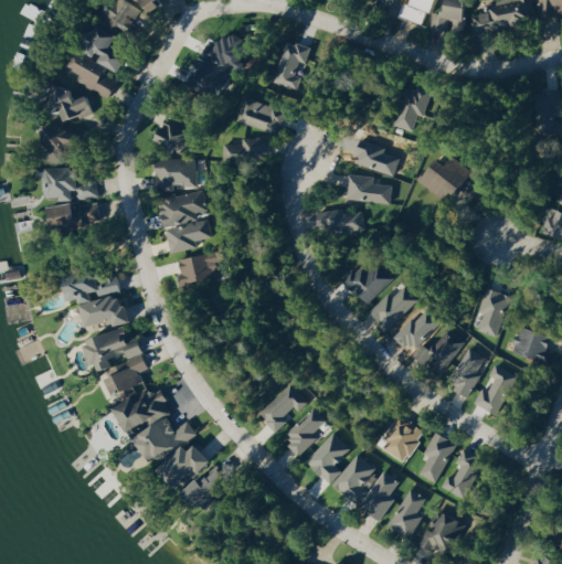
[(110,0),(102,13),(112,20),(108,25),(125,36),(141,13),(122,0),(110,0)]
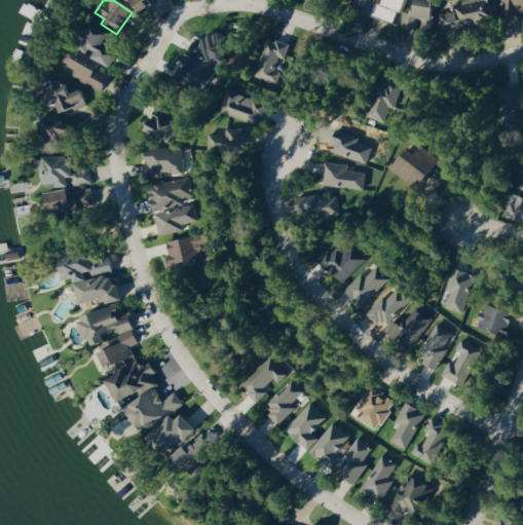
[(151,0),(135,0),(141,11),(154,4),(151,0)]
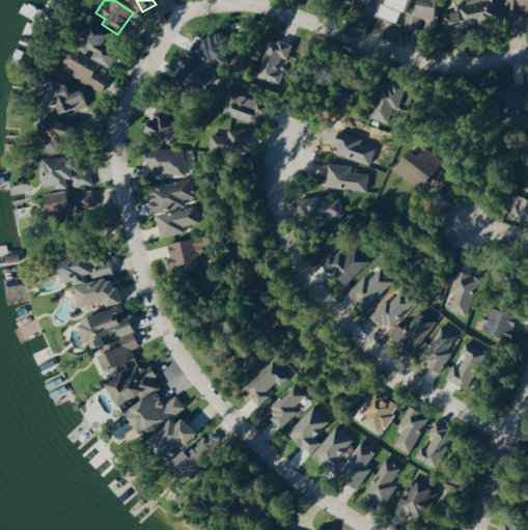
[(412,0),(360,0),(362,1),(359,10),(406,25),(412,0)]
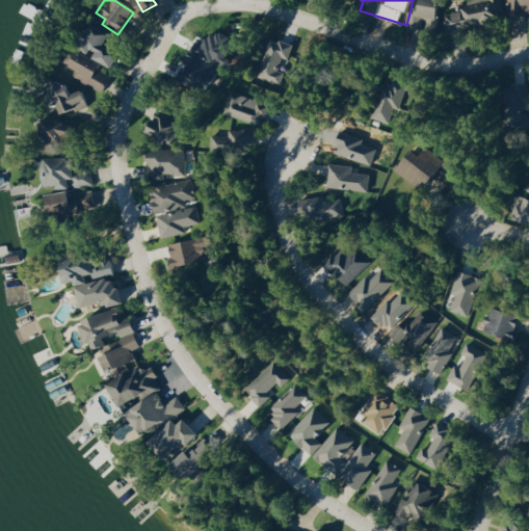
[(410,12),(406,26),(423,30),(424,23),(438,26),(443,0),(420,0),(418,14),(410,12)]
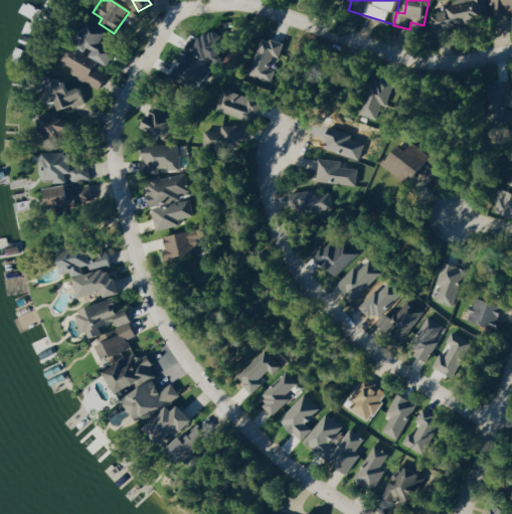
[(511,14),(511,0),(491,0),(491,14),(511,14)]
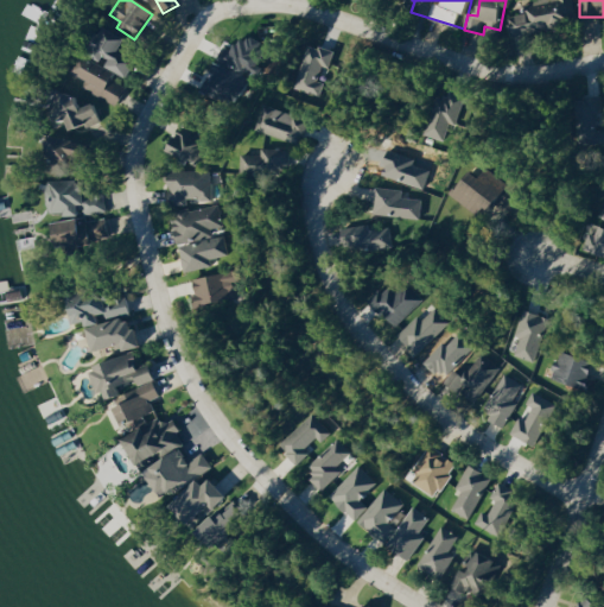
[(526,14),(508,17),(510,35),(568,26),(565,1),(525,7),(526,14)]
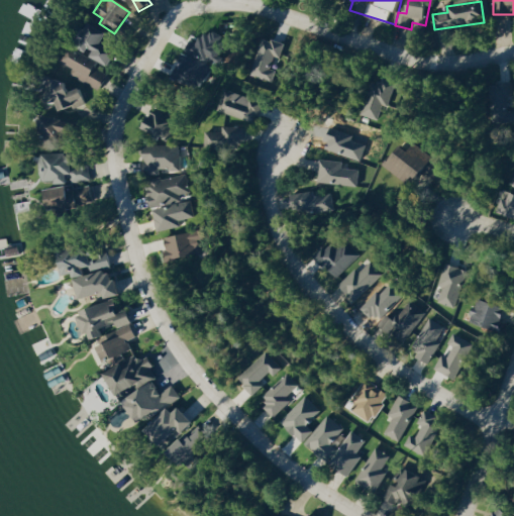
[(110,66),(116,50),(103,45),(109,31),(90,23),(81,42),(94,48),(91,58),(110,66)]
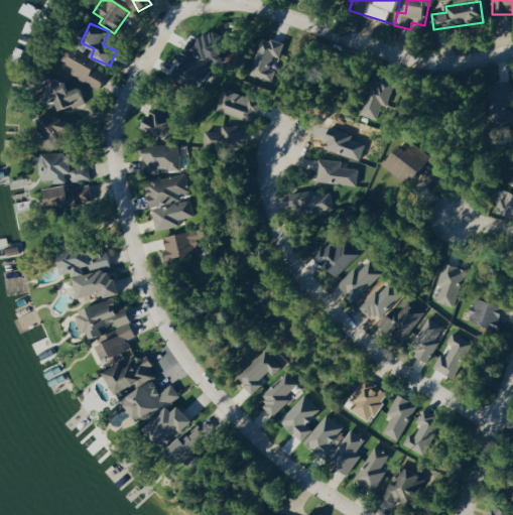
[(184,39),(176,80),(201,85),(206,60),(219,62),(225,36),(202,31),(199,42),(184,39)]
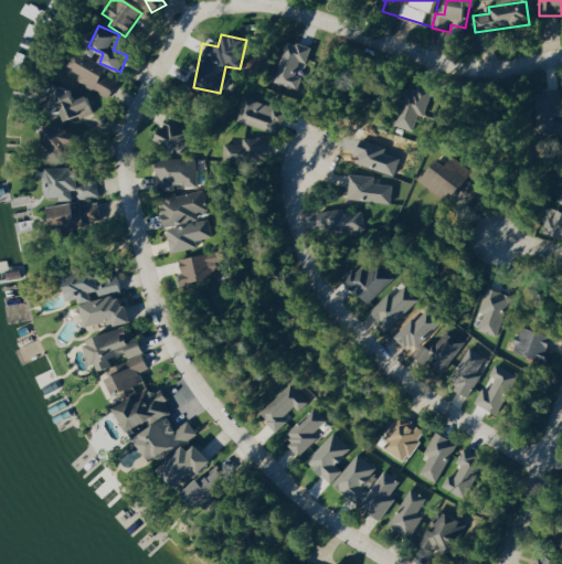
[(309,49),(288,41),(272,82),(295,91),(300,77),(293,74),(298,62),(304,64),(309,49)]
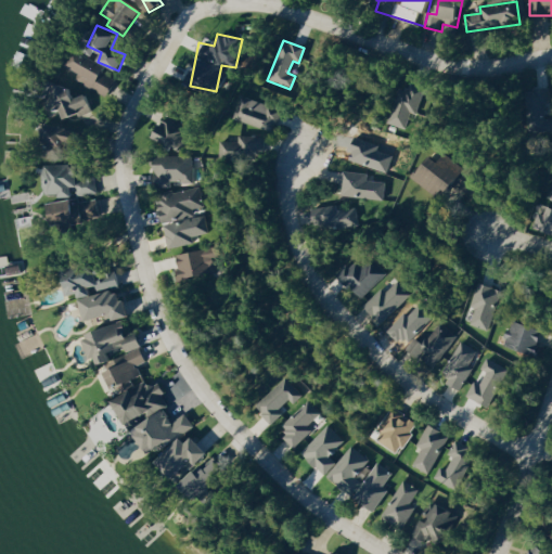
[(73,80),(104,98),(114,80),(94,69),(99,62),(75,49),(66,65),(78,71),(73,80)]
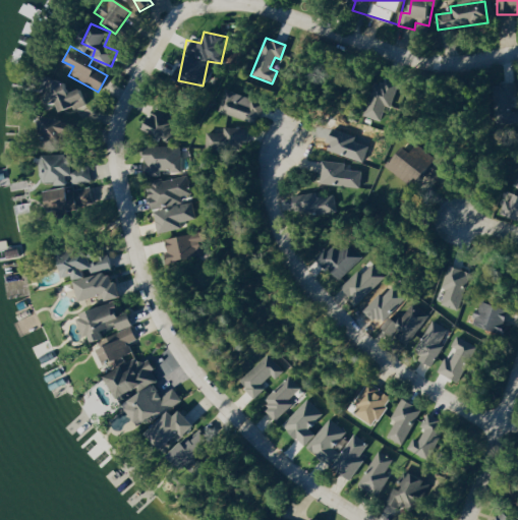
[(58,100),(61,112),(87,105),(81,89),(68,93),(63,77),(46,82),(52,102),(58,100)]
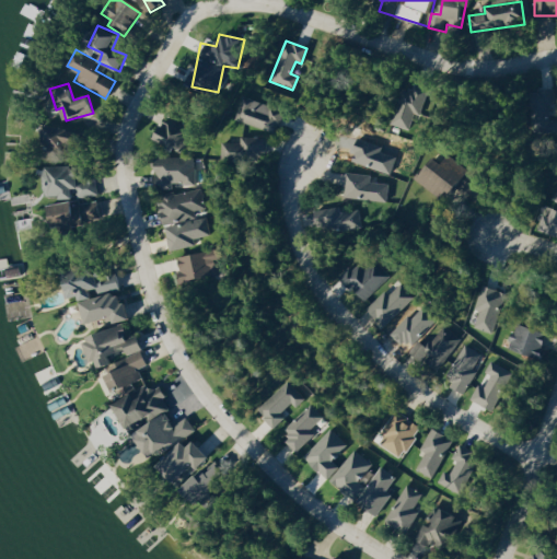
[(535,90),(536,132),(556,132),(555,119),(548,119),(547,106),(554,106),(554,89),(535,90)]
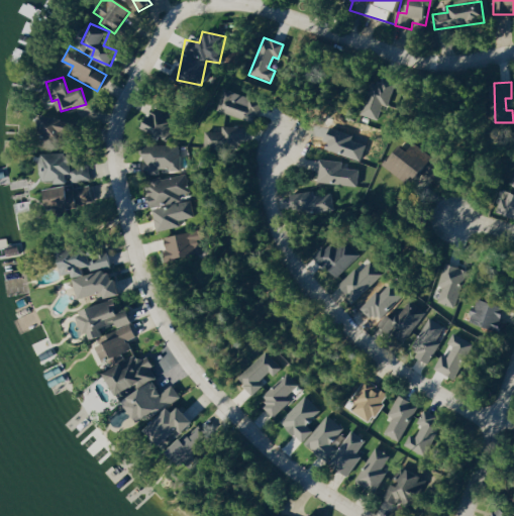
[(254,124),(262,102),(222,90),(215,112),(254,124)]
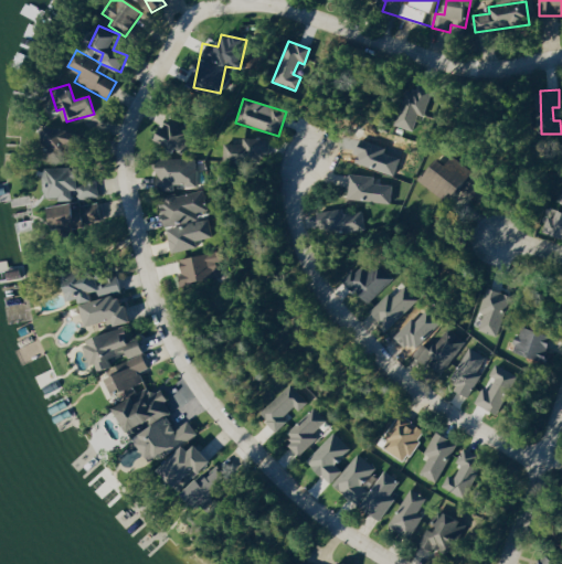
[(193,131),(168,116),(154,139),(179,155),(193,131)]
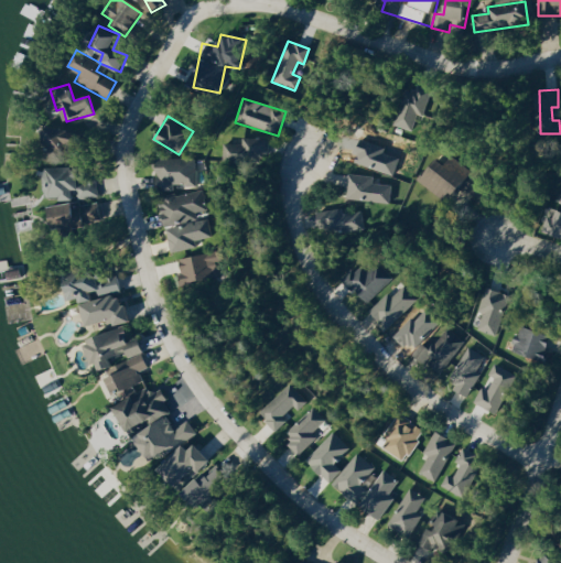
[(66,149),(66,147),(79,150),(84,134),(45,125),(40,142),(66,149)]
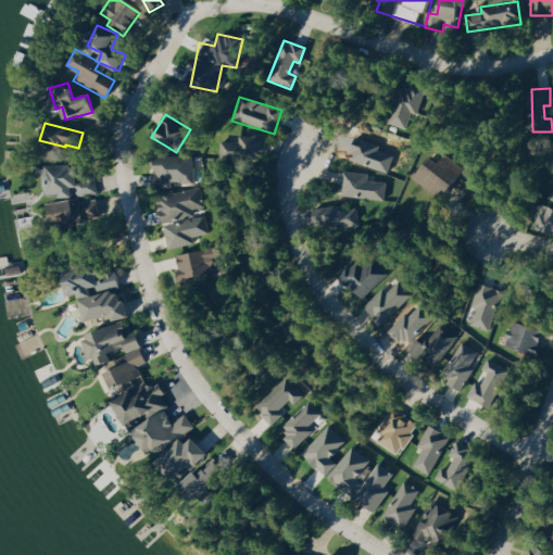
[(262,139),(220,137),(218,159),(262,160),(262,139)]
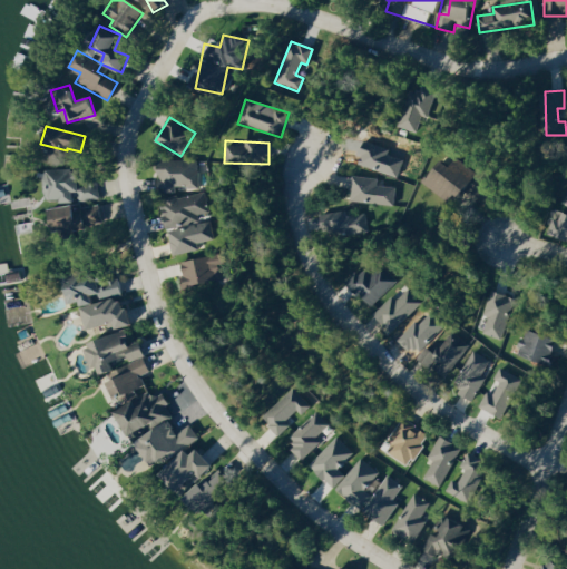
[(497,188),(456,158),(450,166),(440,158),(422,184),(451,204),(457,196),(479,212),(497,188)]
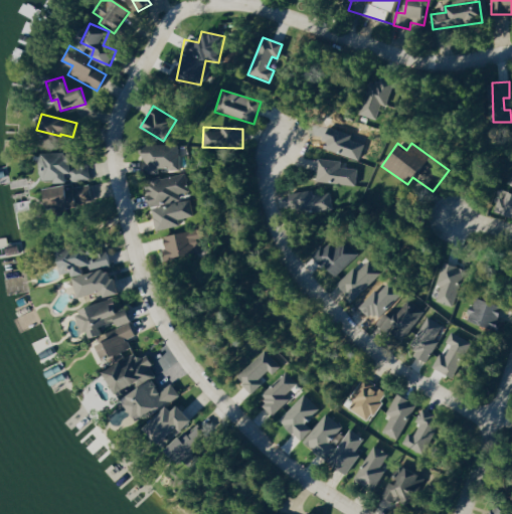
[(177,171),(176,145),(144,145),(144,174),(156,174),(156,167),(168,167),(168,171),(177,171)]
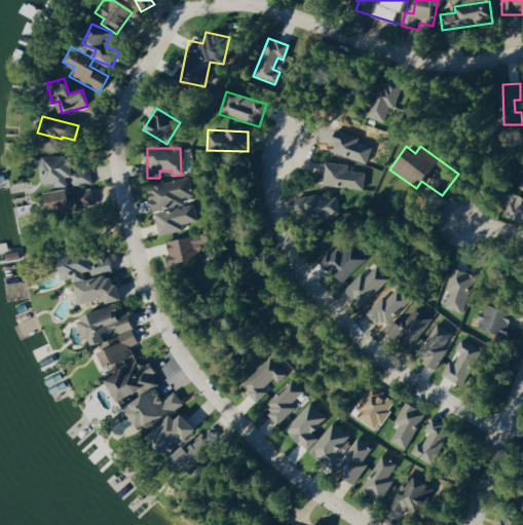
[(44,188),(89,183),(87,167),(73,170),(71,154),(40,157),(44,188)]
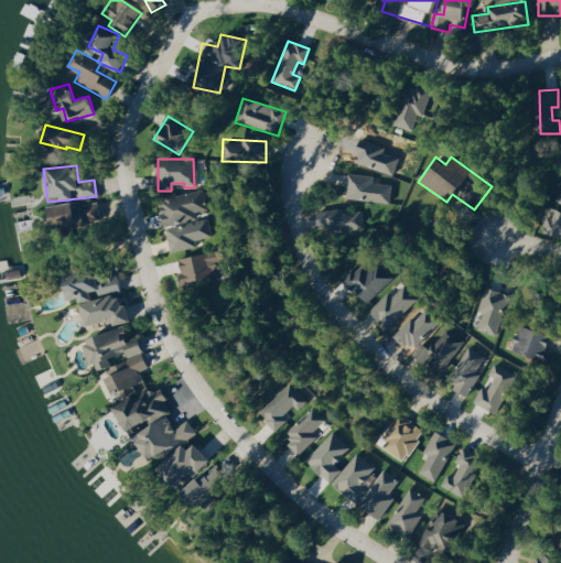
[(388,205),(391,186),(371,183),(373,177),(348,173),(344,198),(388,205)]
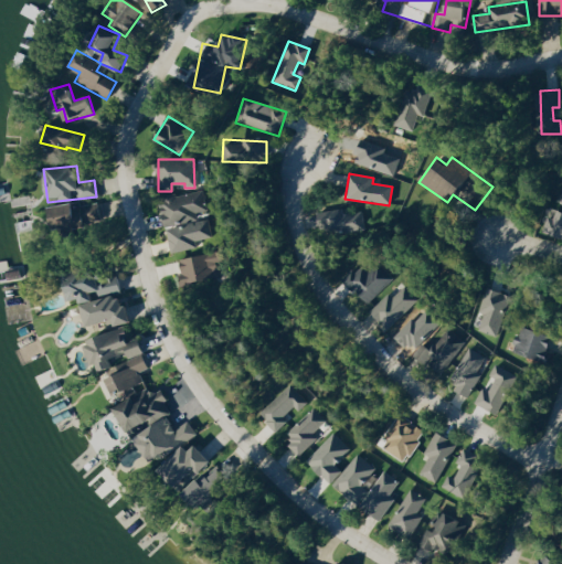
[(170,253),(195,248),(193,241),(210,237),(207,220),(195,222),(193,213),(204,211),(200,190),(158,199),(165,229),(166,229),(170,253)]
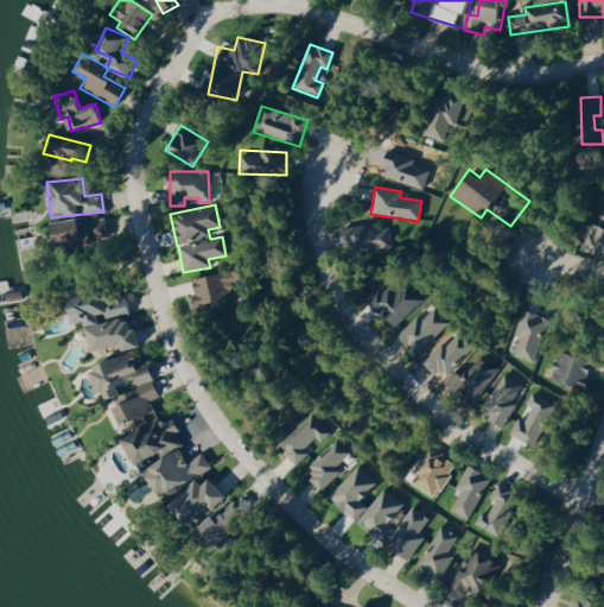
[(109,240),(103,219),(84,222),(83,216),(53,223),(59,252),(109,240)]
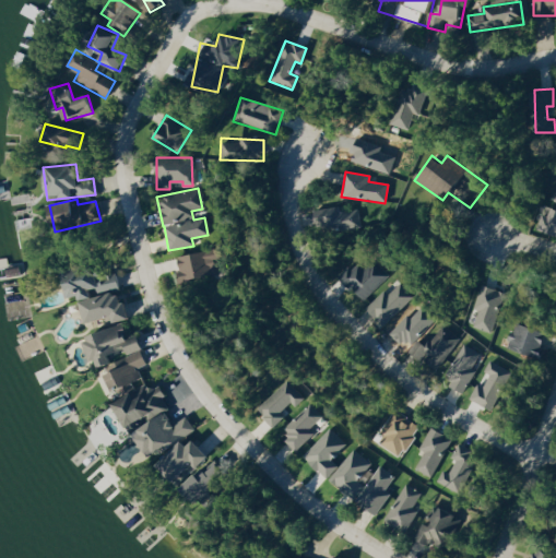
[(357,210),(339,214),(338,206),(315,211),(320,236),(361,227),(357,210)]
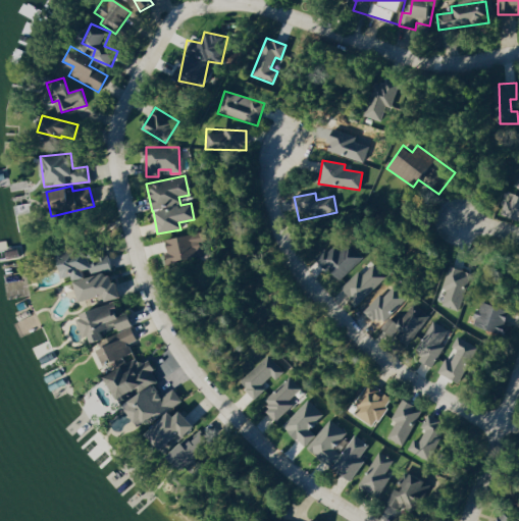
[(518,193),(506,193),(506,215),(518,215),(518,193)]
